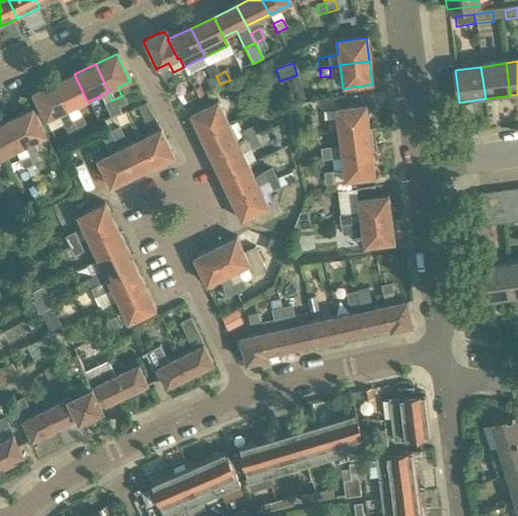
[(74,74),(54,84),(67,112),(71,121),(80,117),(76,107),(87,101),(74,74)]
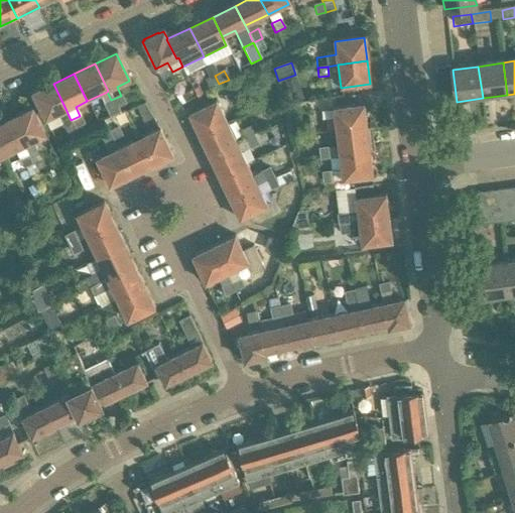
[(209,89),(219,84),(215,76),(212,77),(208,79),(205,80),(209,89)]
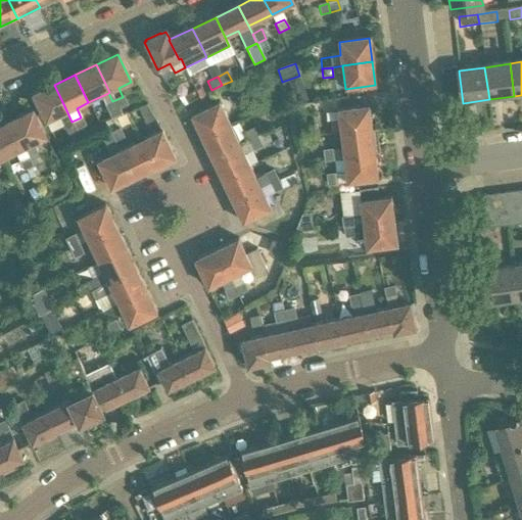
[(32,95),(46,123),(67,112),(54,85),(32,95)]
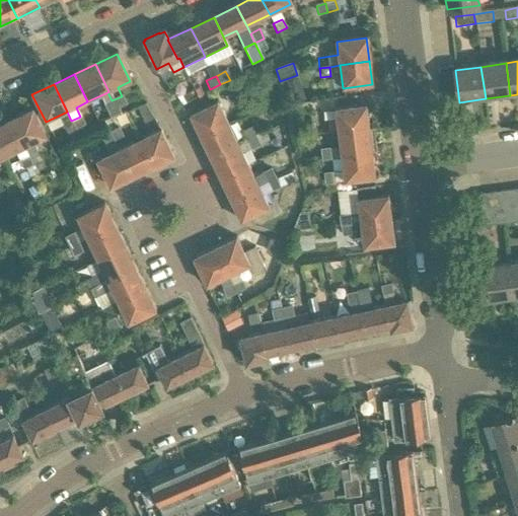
[(199,88),(189,92),(192,100),(202,95),(199,88)]
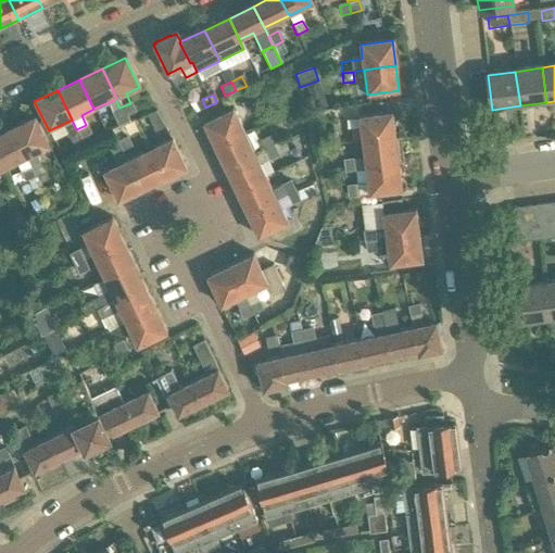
[(323,97),(311,102),(314,113),(326,109),(323,97)]
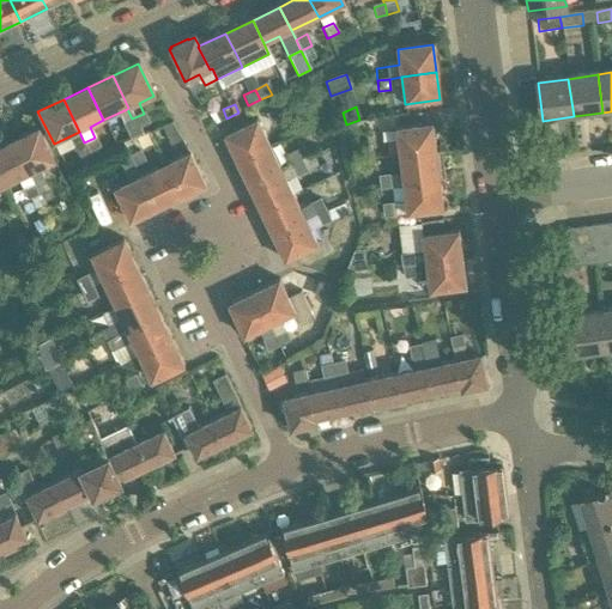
[(395,119),(392,119),(389,108),(374,110),(375,121),(364,122),(367,138),(397,134),(399,158),(435,154),(431,126),(397,131),(395,119)]
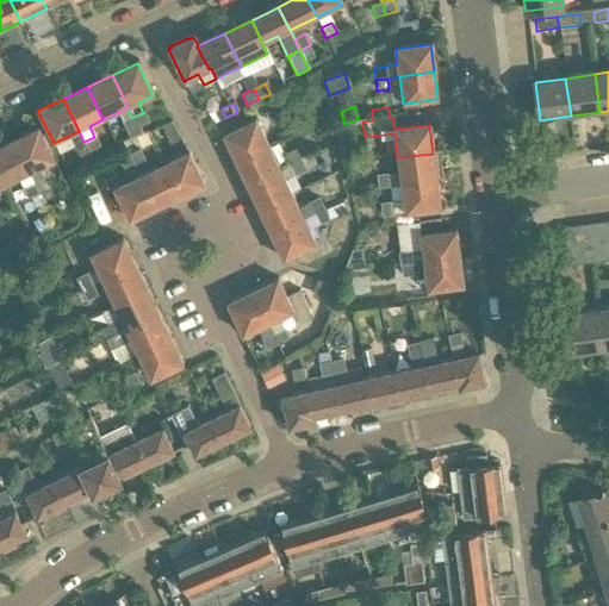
[(265,117),(271,126),(281,122),(275,111),(265,117)]
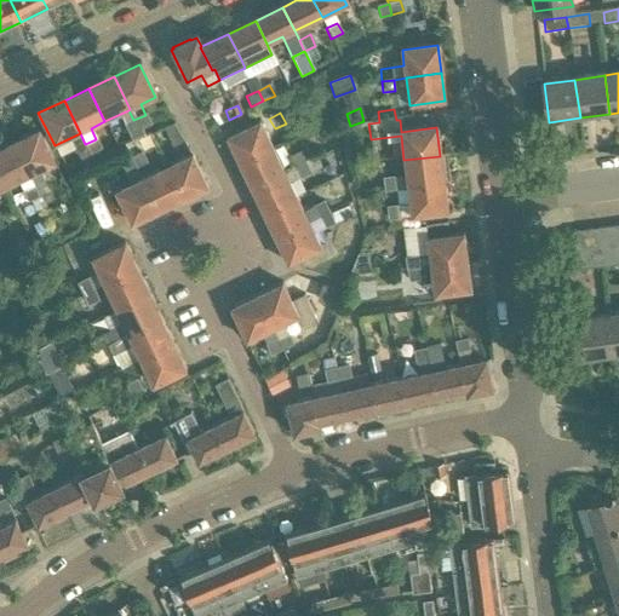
[(150,126),(145,115),(133,120),(139,131),(150,126)]
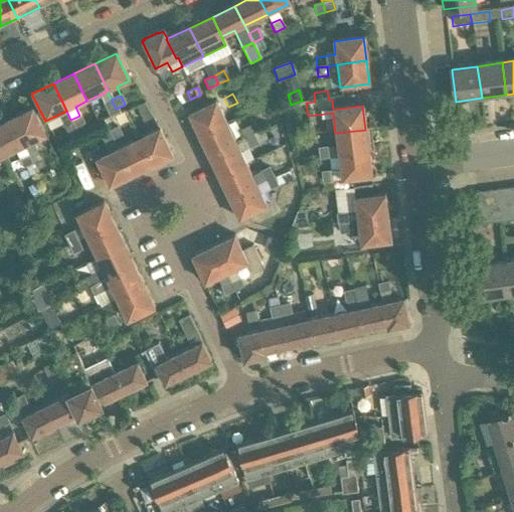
[(107,113),(116,109),(111,100),(103,104),(107,113)]
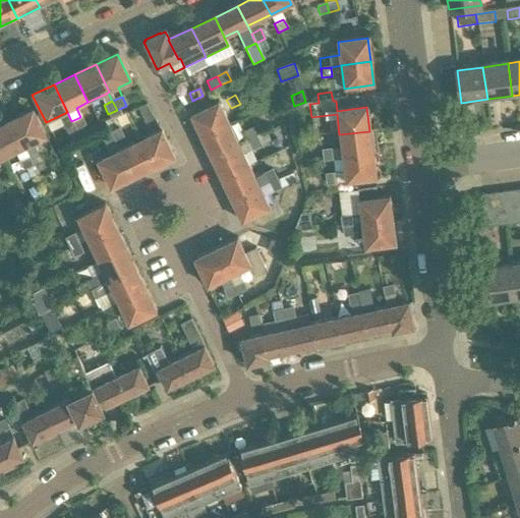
[(190,117),(200,138),(228,125),(218,104),(190,117)]
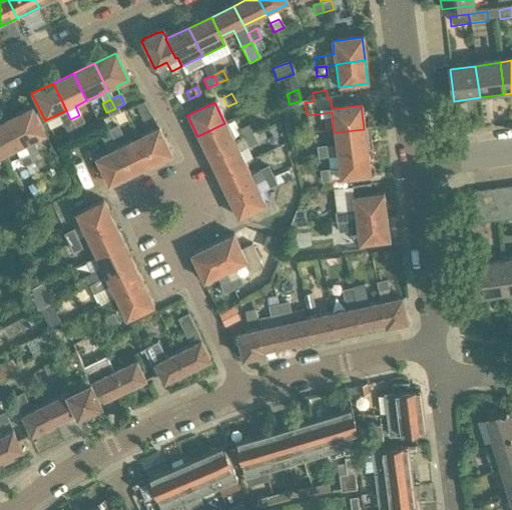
[(134,109),(141,124),(151,118),(143,104),(134,108),(134,109)]
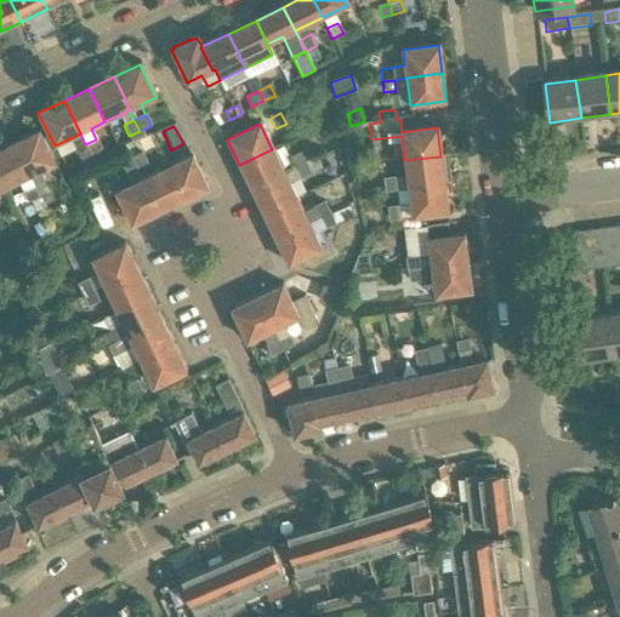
[(29,178),(33,188),(38,198),(49,192),(40,173),(55,166),(39,133),(13,146),(29,178)]
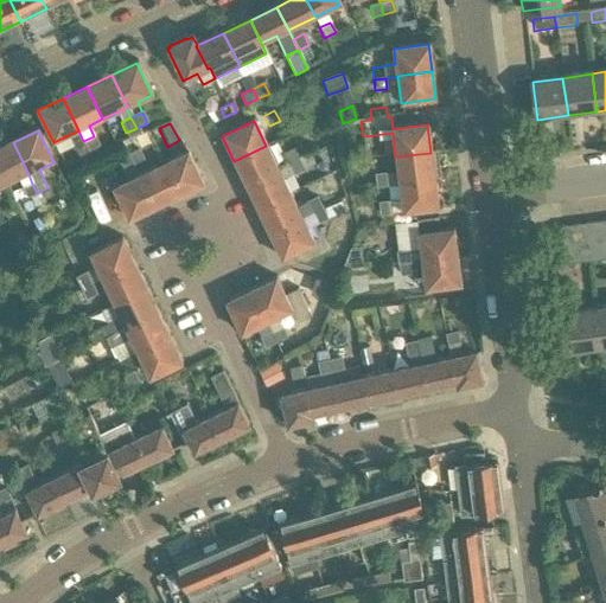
[(99,147),(94,136),(83,141),(88,152),(99,147)]
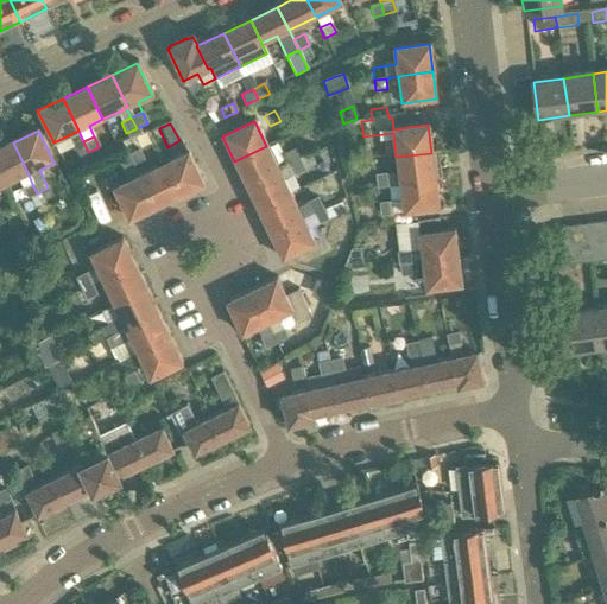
[(88,152),(83,141),(73,146),(77,157),(88,152)]
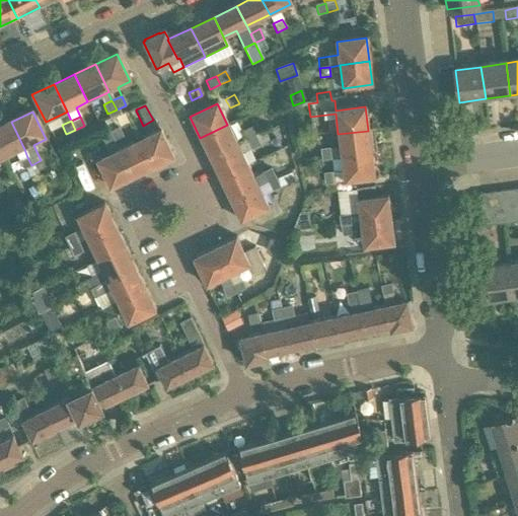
[(0,152),(3,159),(24,149),(11,122),(0,127),(0,152)]
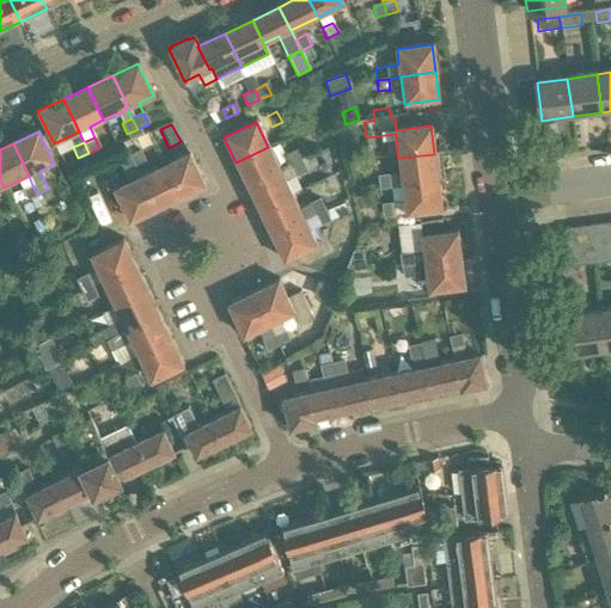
[(268,147),(236,163),(248,188),(280,172),(280,171),(268,147)]
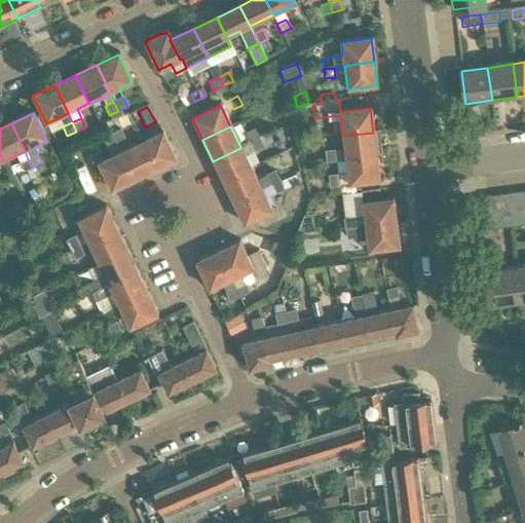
[(245,135),(249,143),(250,144),(259,139),(255,129),(245,135)]
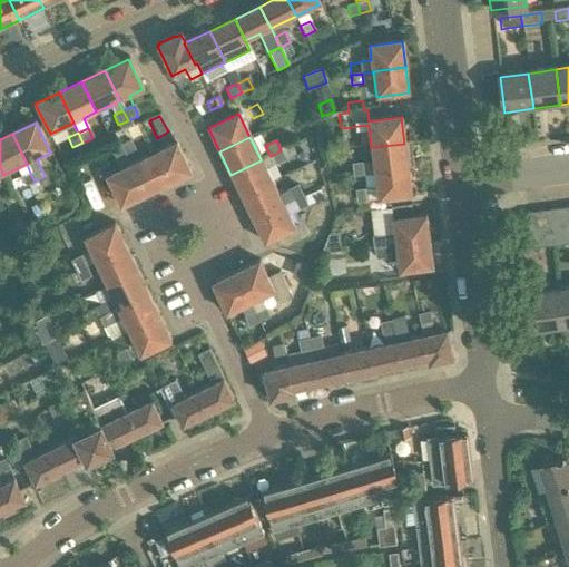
[(130,143),(120,147),(125,156),(135,152),(130,143)]
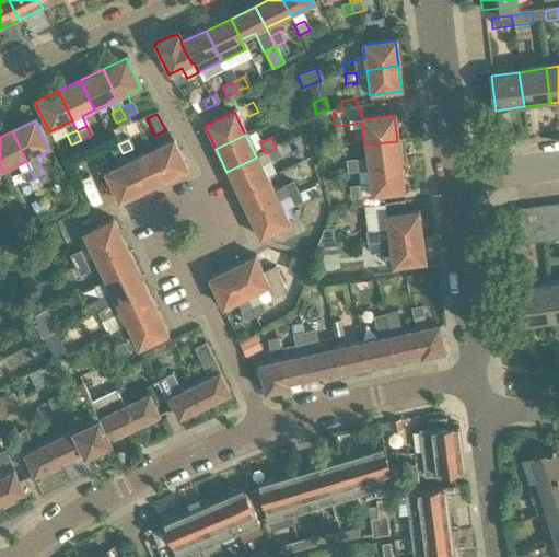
[(187,171),(173,141),(150,152),(164,182),(187,171)]
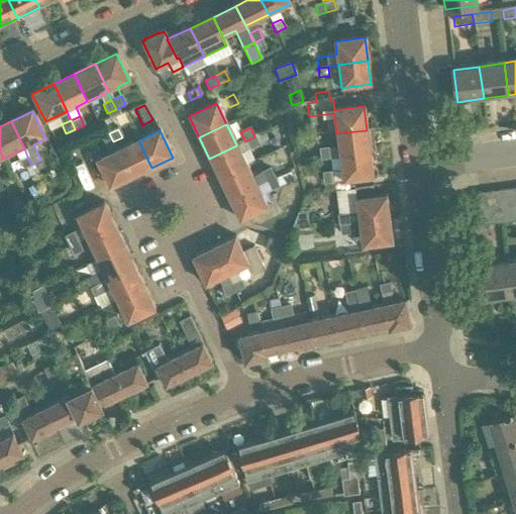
[(320,160),(340,159),(339,157),(370,153),(367,130),(336,133),(338,147),(319,149),(320,160)]
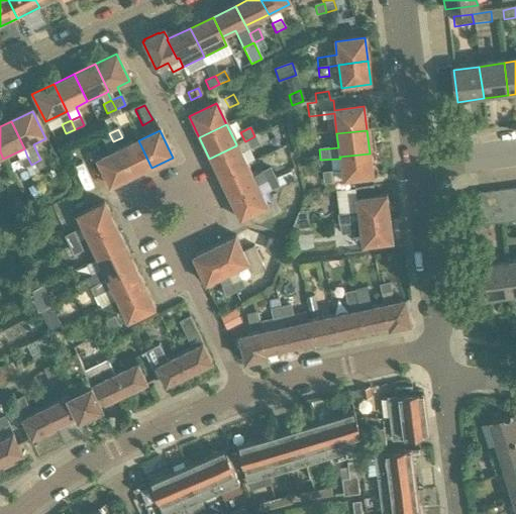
[(100,137),(104,145),(113,141),(109,133),(100,137)]
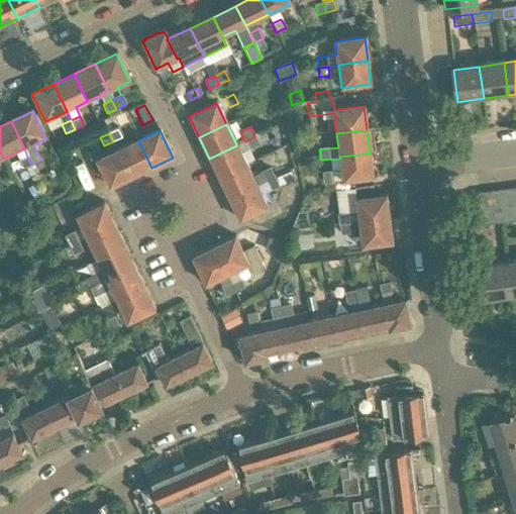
[(209,159),(219,179),(246,166),(240,155),(266,141),(262,133),(254,136),(245,141),(244,140),(236,144),(236,145),(209,159)]
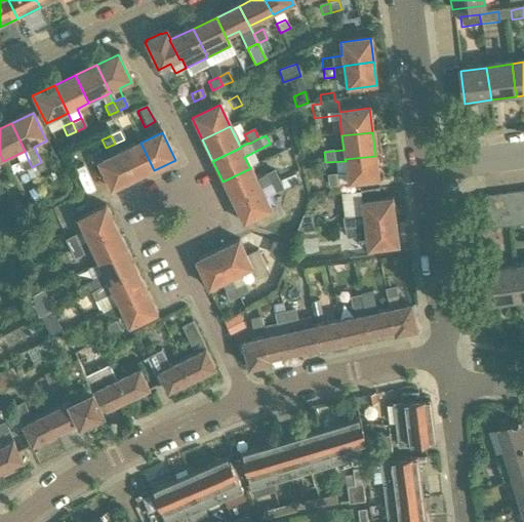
[(120,153),(119,153),(132,181),(154,170),(140,143),(120,153)]
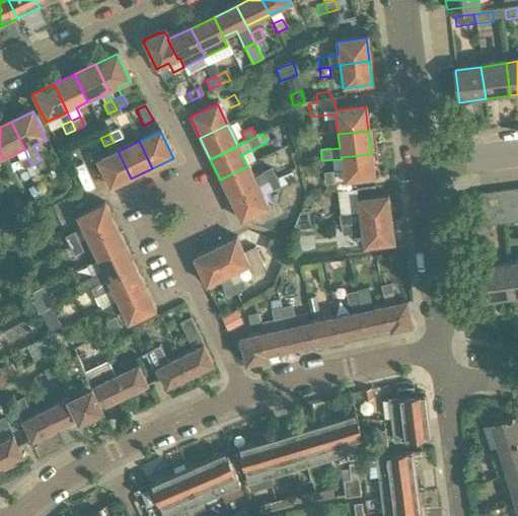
[(109,189),(131,178),(118,151),(119,151),(114,142),(104,146),(108,156),(96,161),(109,189)]
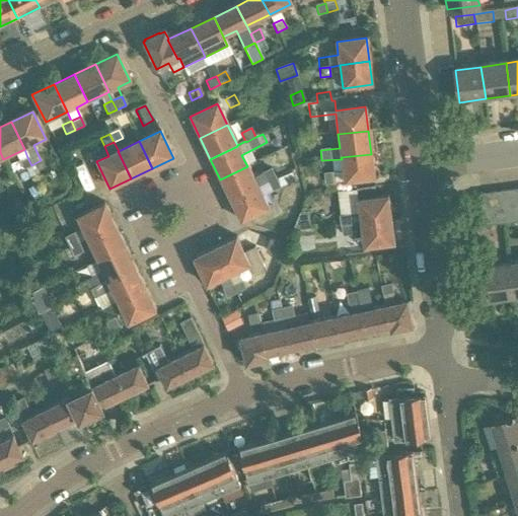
[(341,157),(342,159),(345,181),(374,177),(371,154),(341,157)]
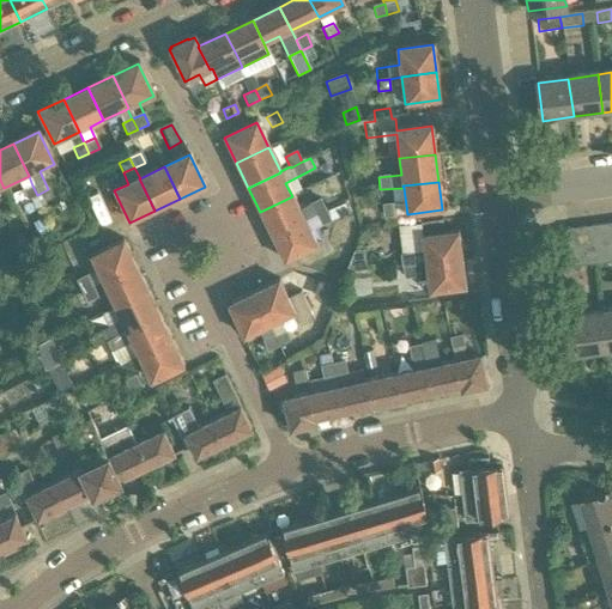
[(28,200),(37,195),(32,186),(23,190),(28,200)]
